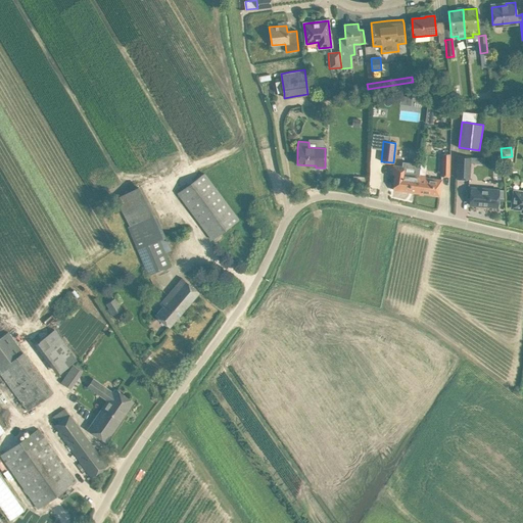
[(501,148),(490,149),(491,158),(502,157),(501,148)]
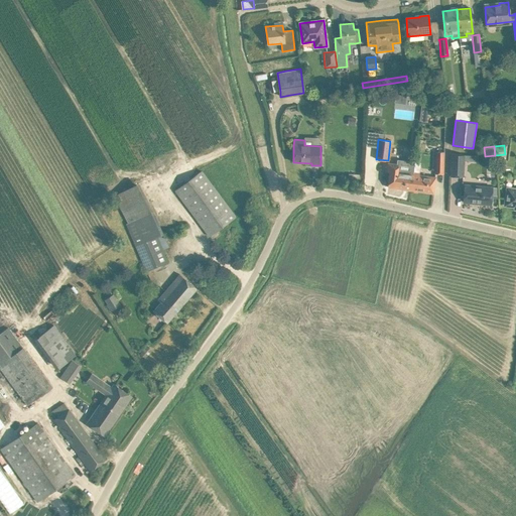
[(435,173),(443,174),(443,152),(435,151),(435,173)]
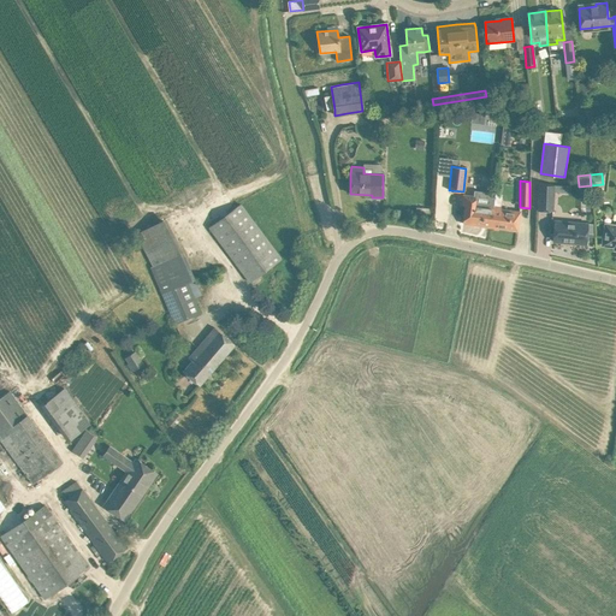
[(538,211),(552,211),(554,185),(539,185),(538,211)]
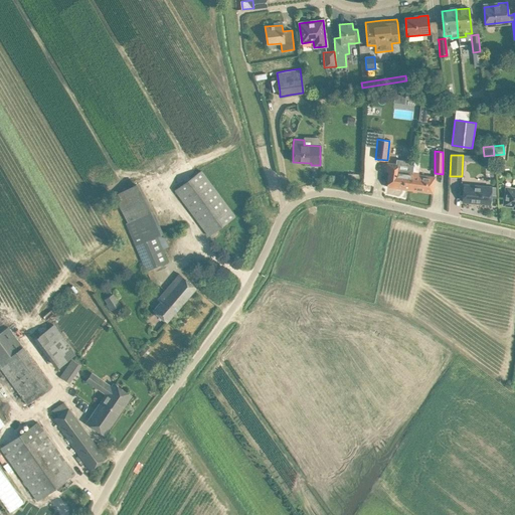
[(396,159),(395,164),(387,163),(386,172),(388,172),(387,187),(410,190),(412,175),(413,162),(396,159)]
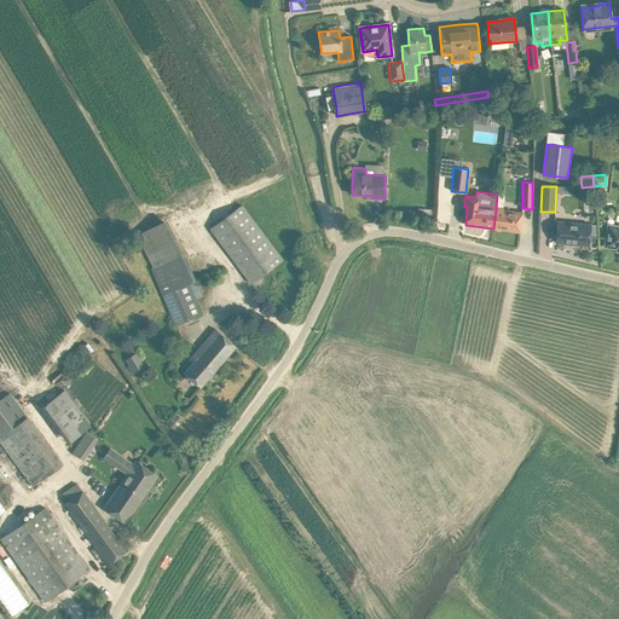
[(210,229),(250,283),(282,260),(242,206),(210,229)]
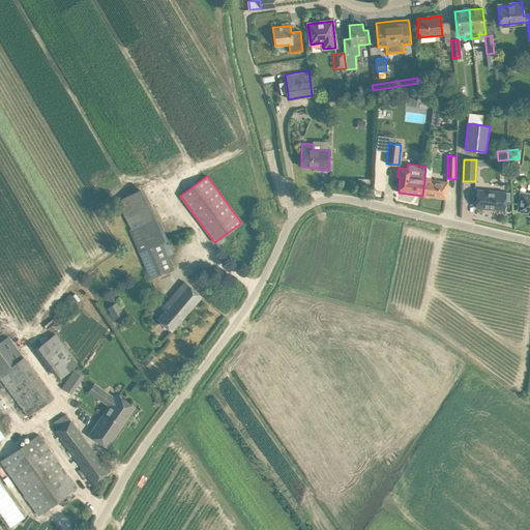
[(424,180),(422,196),(445,198),(447,182),(424,180)]
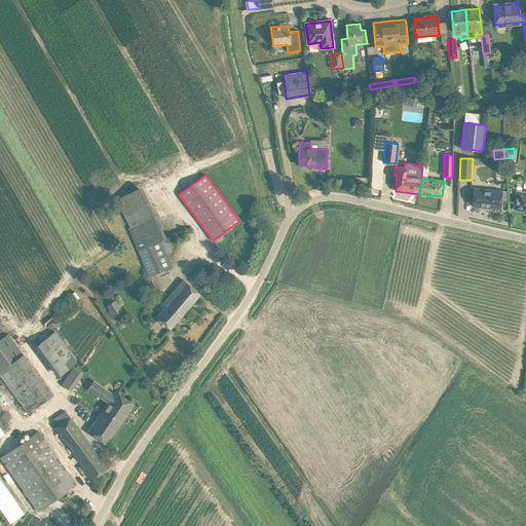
[(487,207),(487,208),(500,209),(501,191),(474,189),(472,207),(482,207),(487,207)]
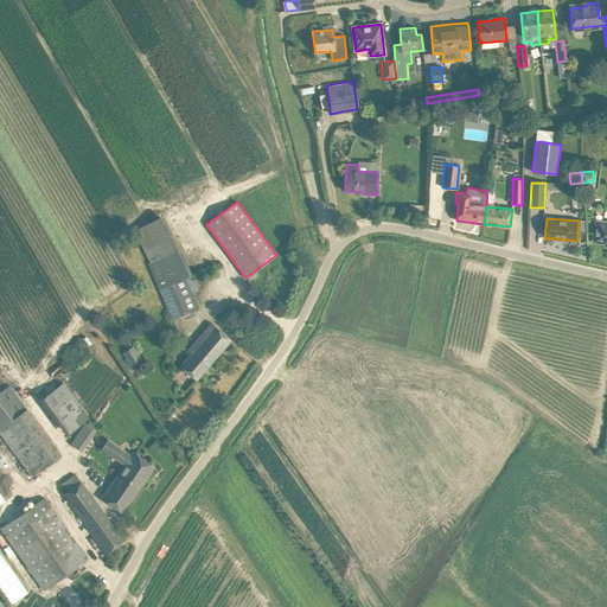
[(606,243),(606,246),(606,221),(596,219),(593,242),(606,243)]
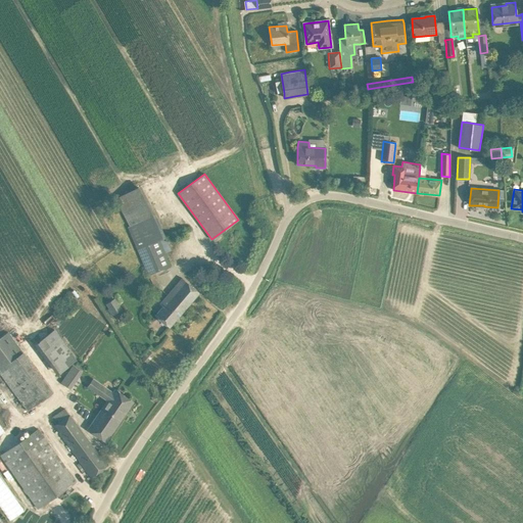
[(130,227),(128,228),(132,237),(142,263),(147,275),(170,266),(164,253),(158,240),(151,243),(142,221),(130,227)]
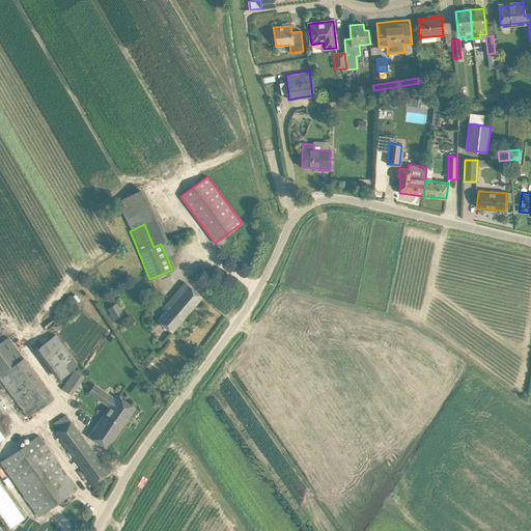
[(158,320),(171,332),(202,297),(185,281),(163,307),(166,310),(158,320)]
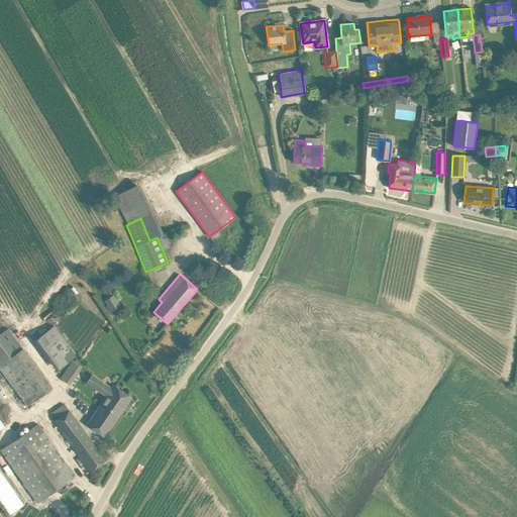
[(113,295),(105,300),(112,311),(120,305),(113,295)]
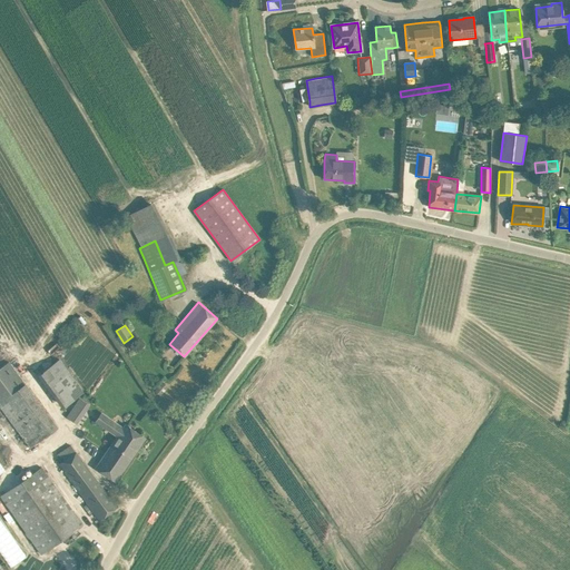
[(58,357),(38,372),(62,406),(82,392),(58,357)]
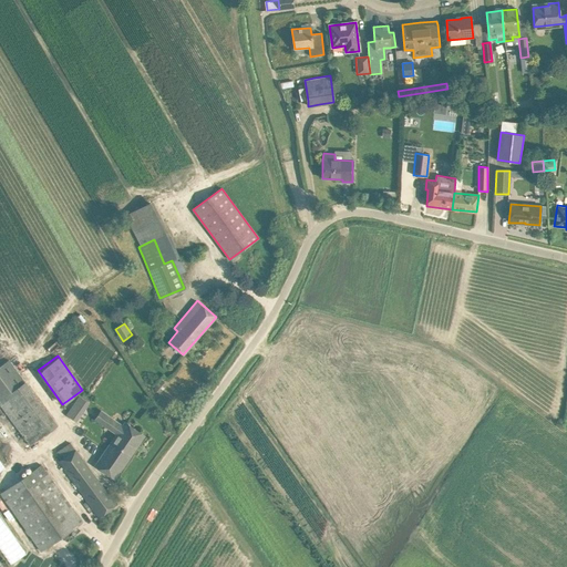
[(0,404),(31,445),(58,425),(24,382),(23,383),(7,361),(0,366),(0,404)]
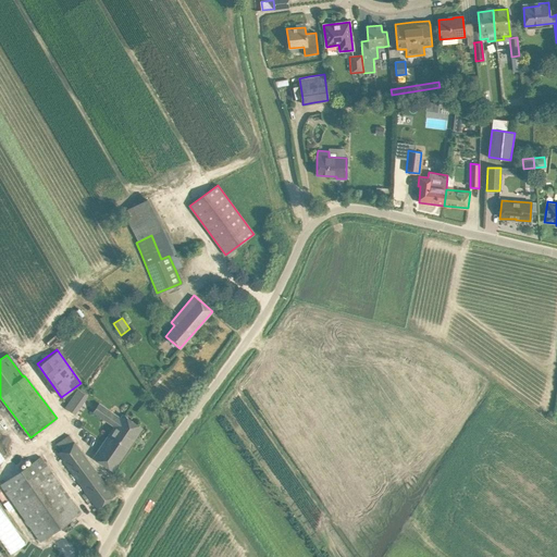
[(159,373),(151,382),(157,387),(164,378),(159,373)]
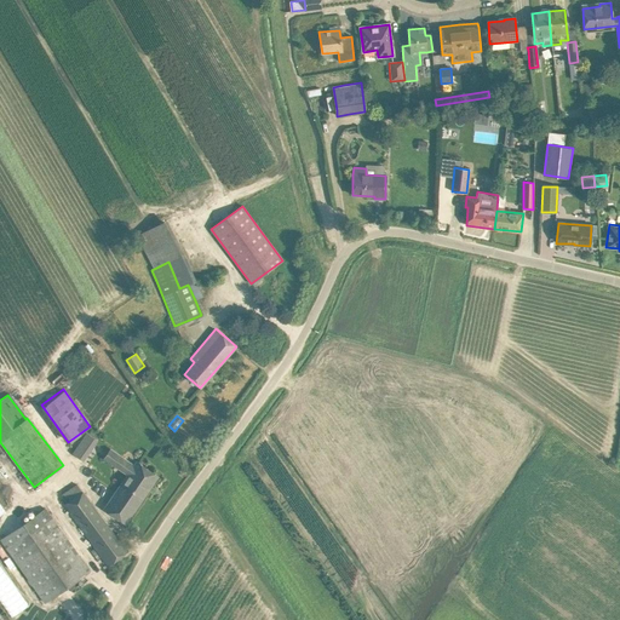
[(87,432),(70,453),(81,461),(97,441),(87,432)]
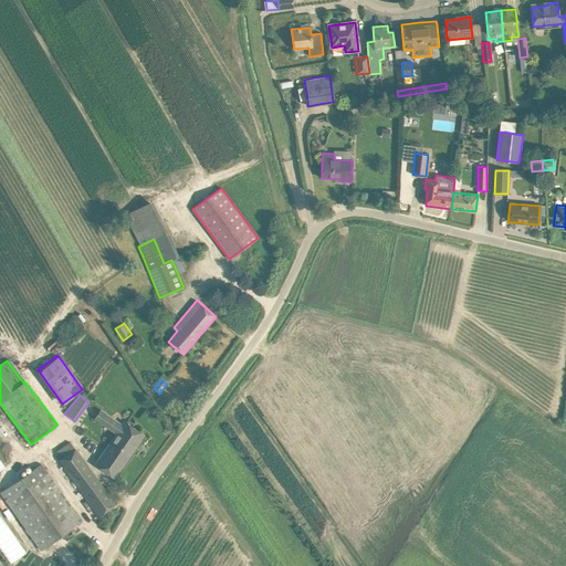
[(96,420),(115,433),(94,463),(114,478),(144,435),(126,422),(123,428),(101,412),(96,420)]
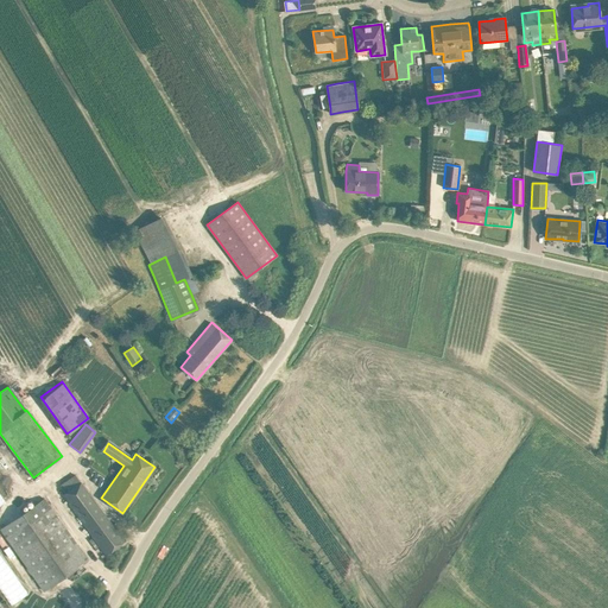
[(62,496),(81,524),(106,555),(125,540),(75,475),(61,486),(65,493),(62,496)]
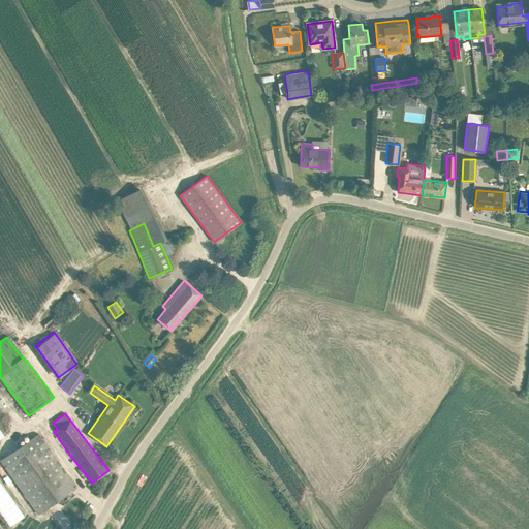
[(1,461),(32,505),(38,514),(76,488),(39,434),(1,461)]
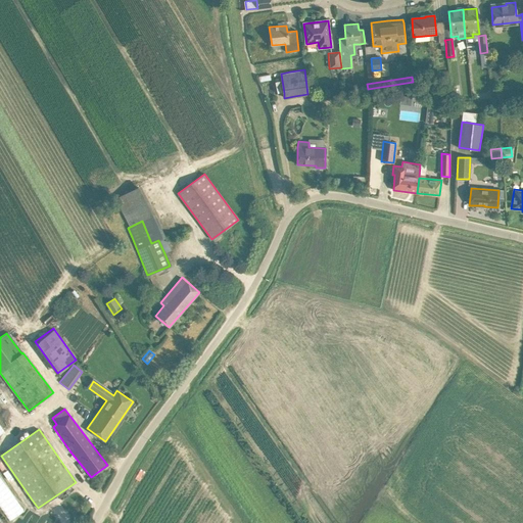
[(0,508),(8,521),(24,512),(0,474),(0,508)]
